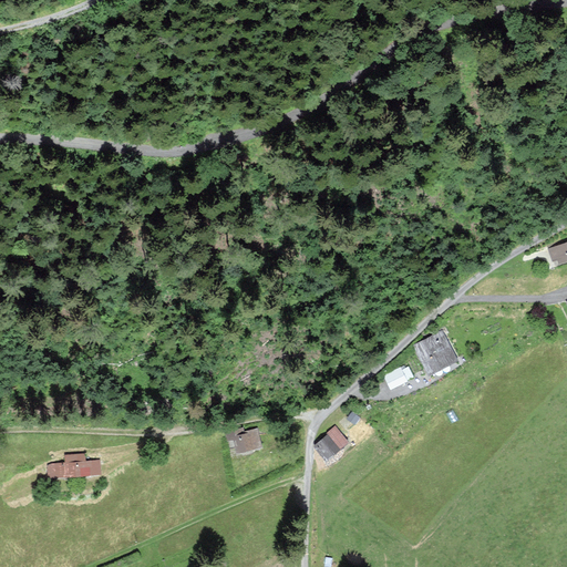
[(566,241),(549,248),(554,259),(559,258),(562,263),(566,260),(566,241)]
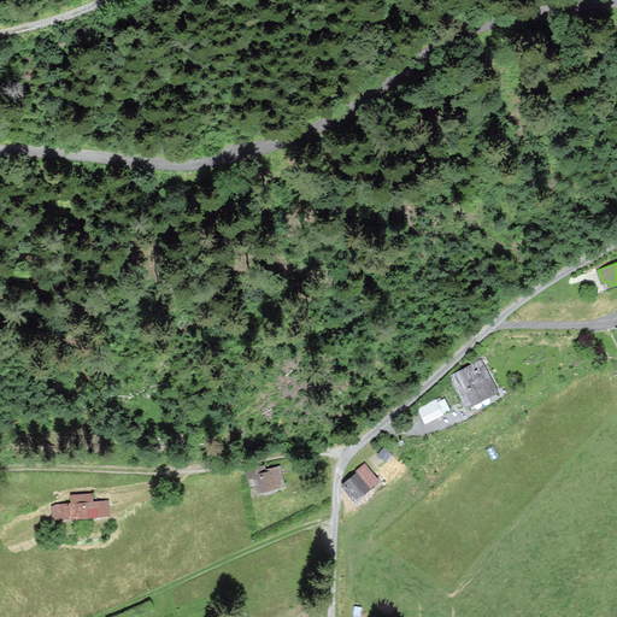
[(480,362),(453,376),(470,407),(497,393),(480,362)]
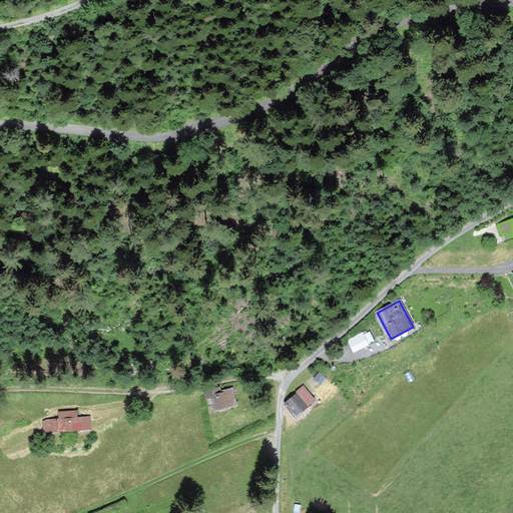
[(368,345),(363,334),(349,341),(354,352),(368,345)]
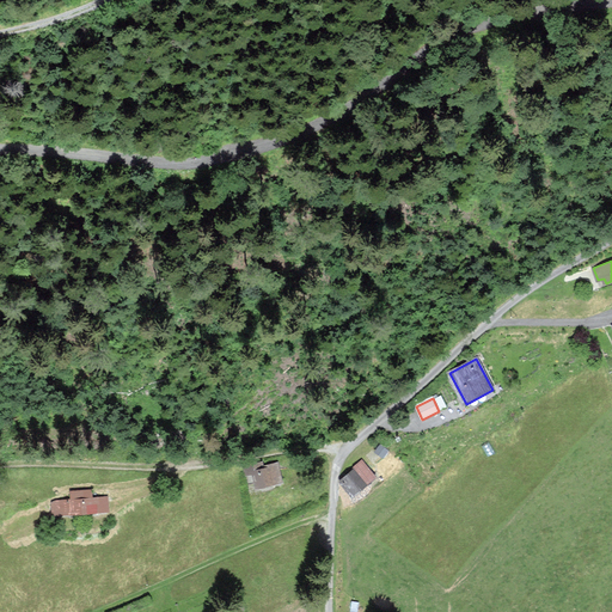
[(387,452),(380,446),(375,452),(383,458),(387,452)]
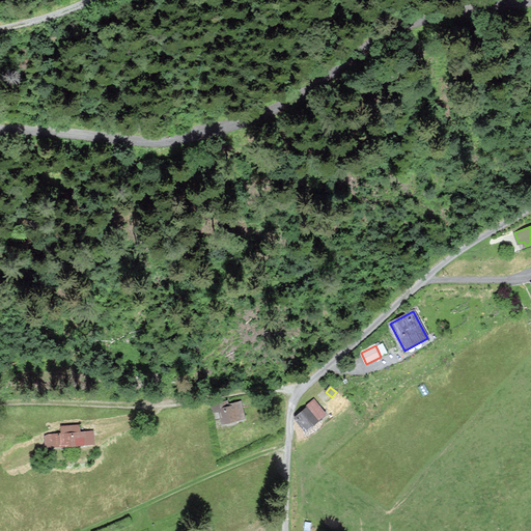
[(308,407),(296,418),(306,430),(326,414),(314,400),(307,406),(308,407)]
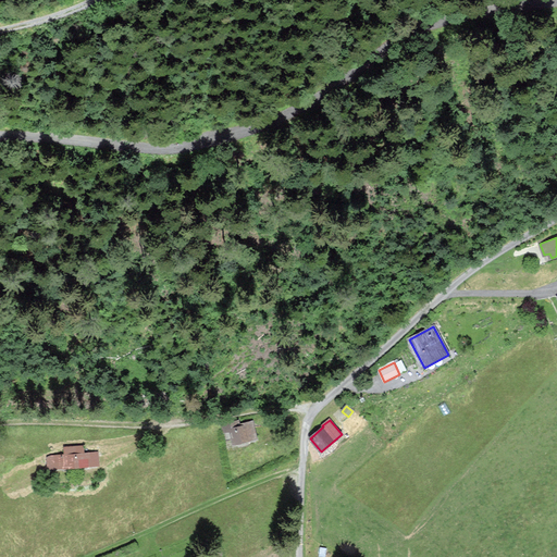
[(239,421),(223,425),(224,432),(232,430),(235,444),(257,438),(252,422),(240,425),(239,421)]
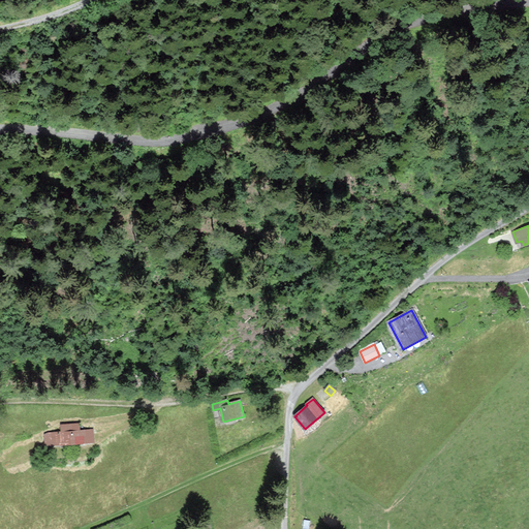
[(92,441),(91,431),(79,432),(79,425),(70,425),(62,426),(63,433),(47,434),(48,444),(92,441)]
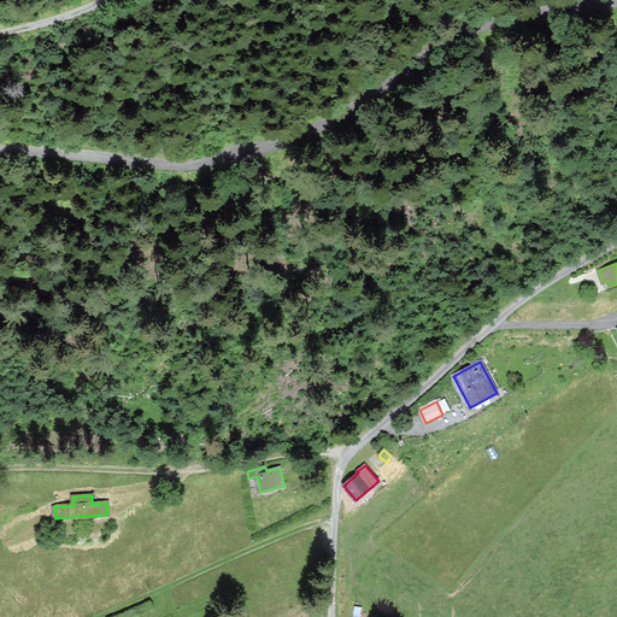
All buildings are outlined.
